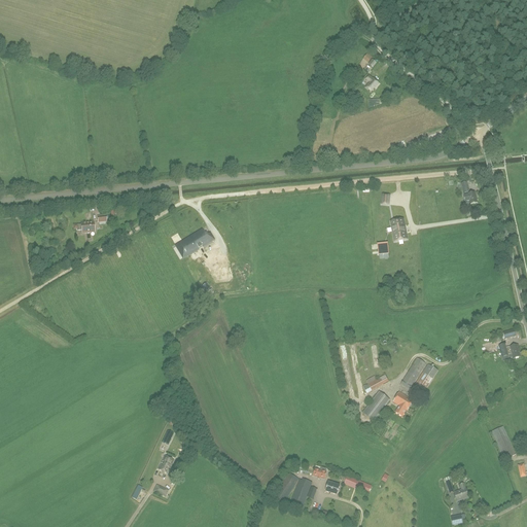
[(376,88),(379,83),(374,79),(373,79),(369,76),(365,79),(370,83),(365,88),(372,93),(376,86),(376,88)]
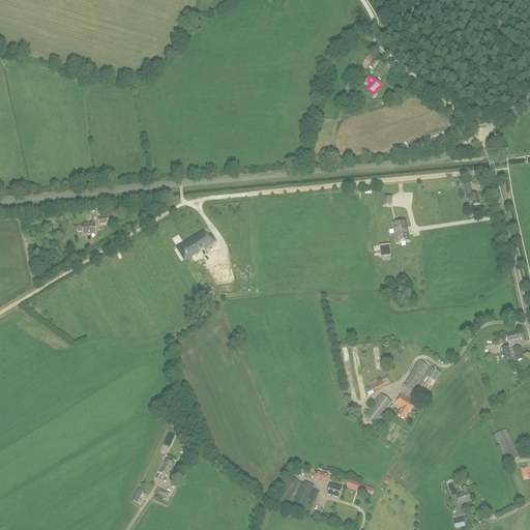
[(472,206),(480,204),(477,195),(470,196),(470,197),(467,197),(469,204),(472,204),(472,206)]
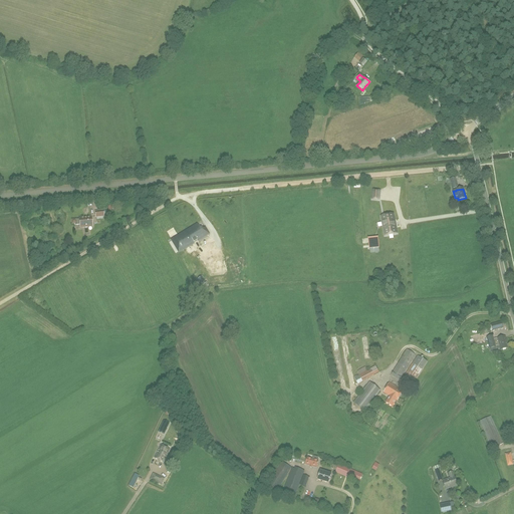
[(379,201),(380,191),(372,190),(371,200),(379,201)]
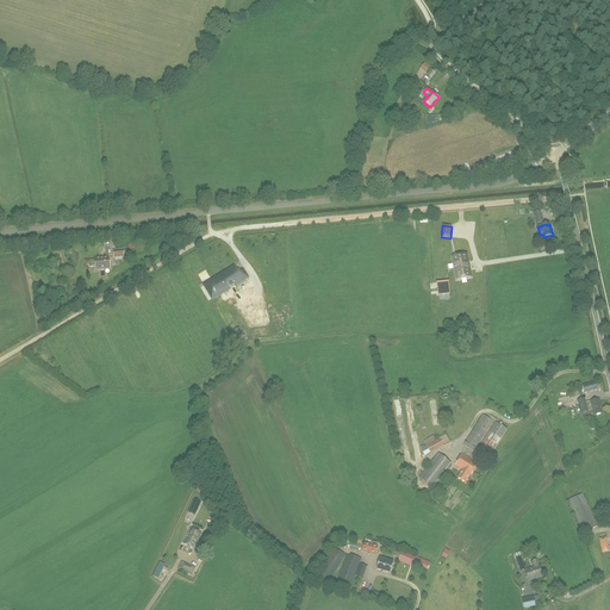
[(466,255),(453,257),(456,280),(471,278),(466,255)]
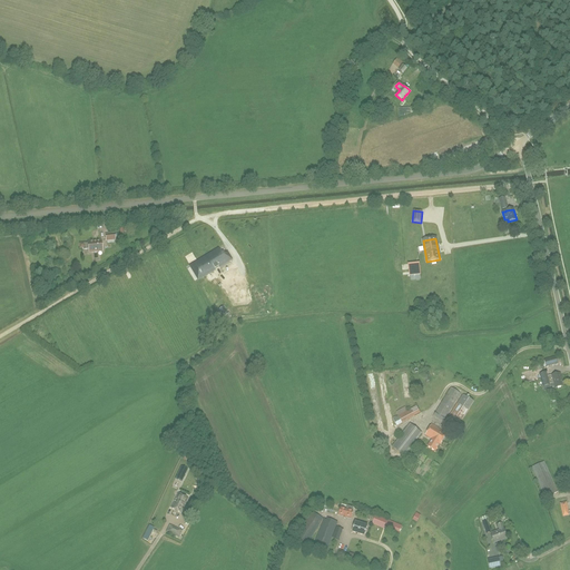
[(80,244),(80,248),(84,247),(84,249),(89,249),(89,252),(94,252),(95,253),(97,252),(98,252),(102,251),(101,242),(88,243),(88,244),(80,244)]
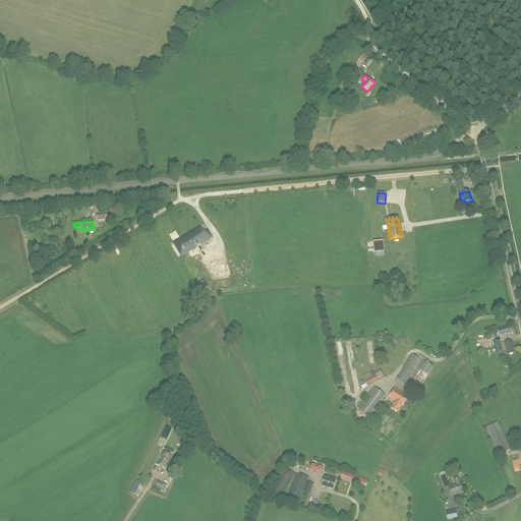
[(180,255),(207,239),(200,228),(173,244),(180,255)]
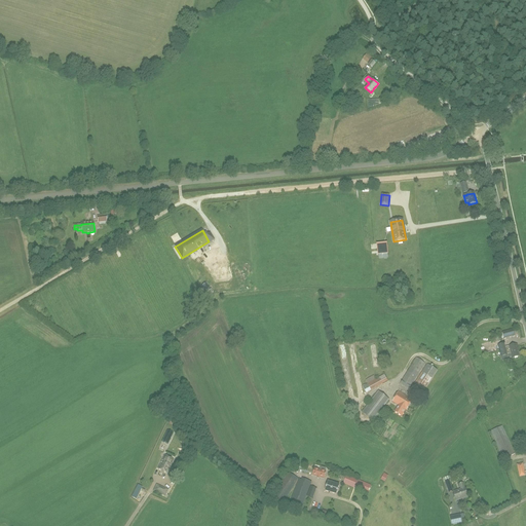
[(386,242),(377,243),(378,250),(378,254),(387,253),(386,242)]
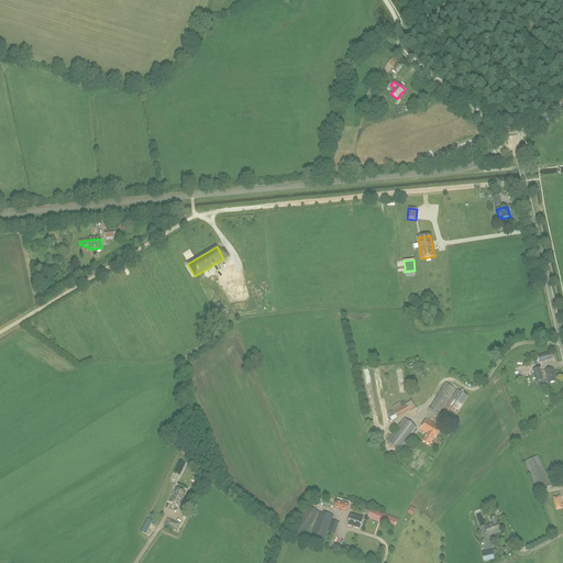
[(225,310),(220,302),(214,307),(220,313),(225,310)]
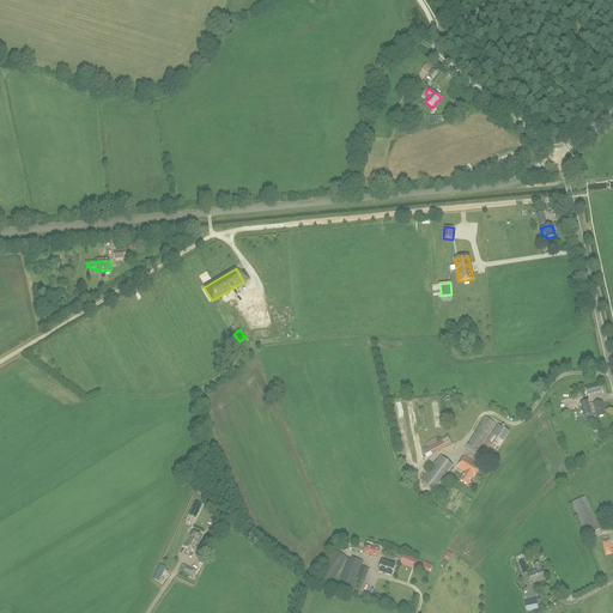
[(588,395),(600,392),(598,383),(586,388),(588,395)]
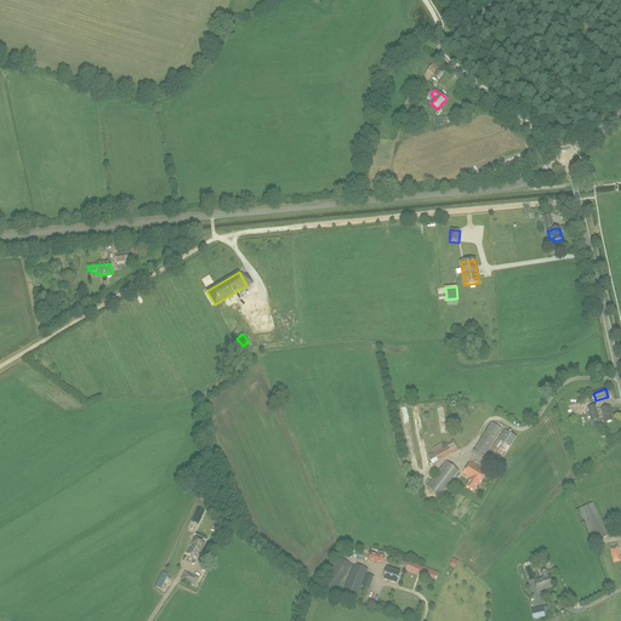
[(604,423),(615,421),(610,406),(599,410),(599,411),(597,411),(596,406),(588,409),(592,422),(599,420),(599,419),(602,419),(604,423)]
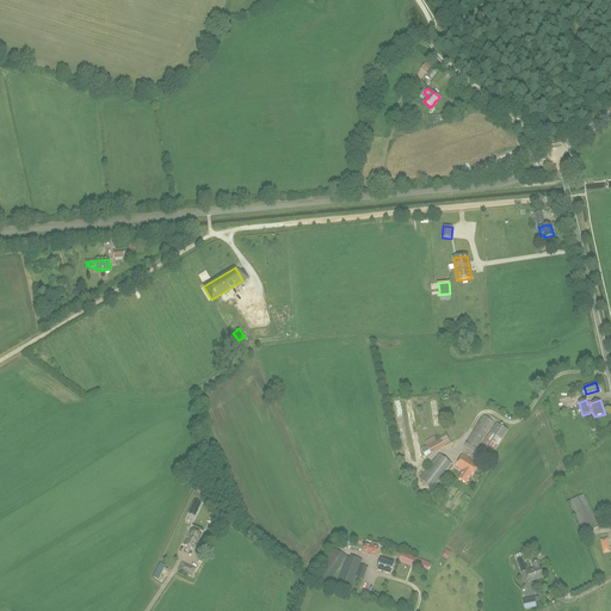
[(477,448),(493,421),(483,415),(464,446),(475,452),(477,448)]
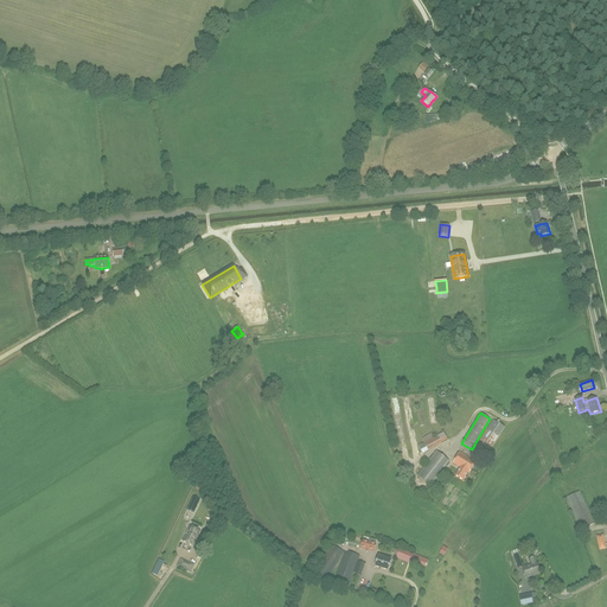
[(497,438),(503,427),(493,420),(478,445),(484,448),(493,435),(497,438)]
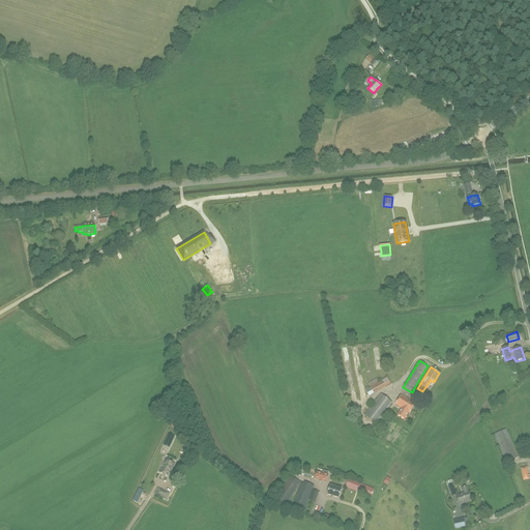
[(386,387),(390,384),(387,378),(382,380),(386,387)]
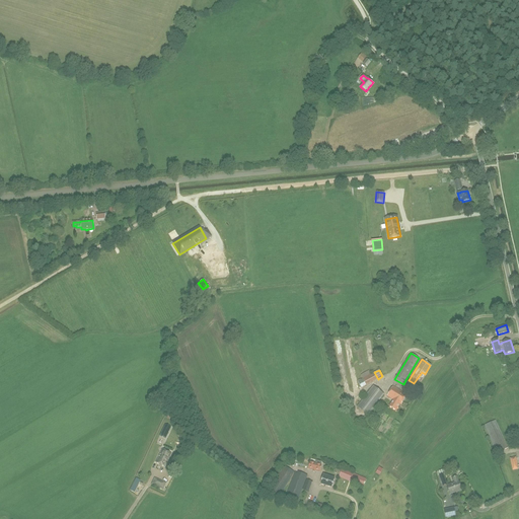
[(362,379),(371,374),(369,371),(361,375),(362,379)]
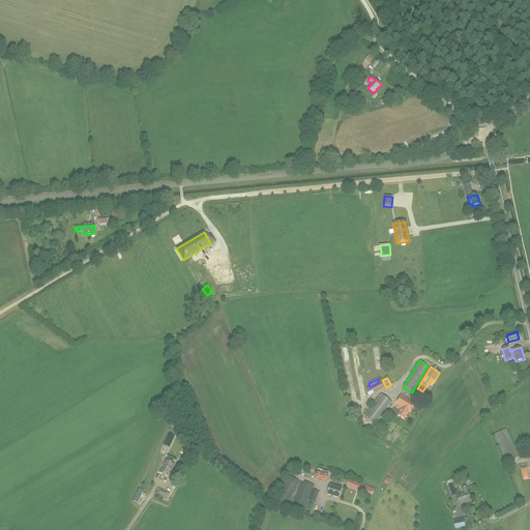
[(376,423),(392,403),(381,394),(364,415),(376,423)]
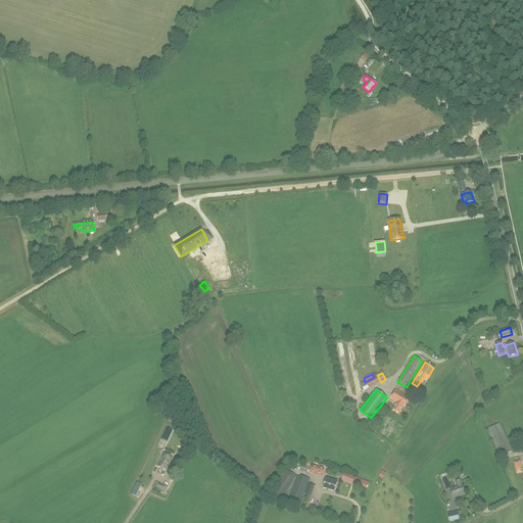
[(403,408),(410,398),(395,389),(390,399),(396,402),(392,410),(399,414),(403,408)]
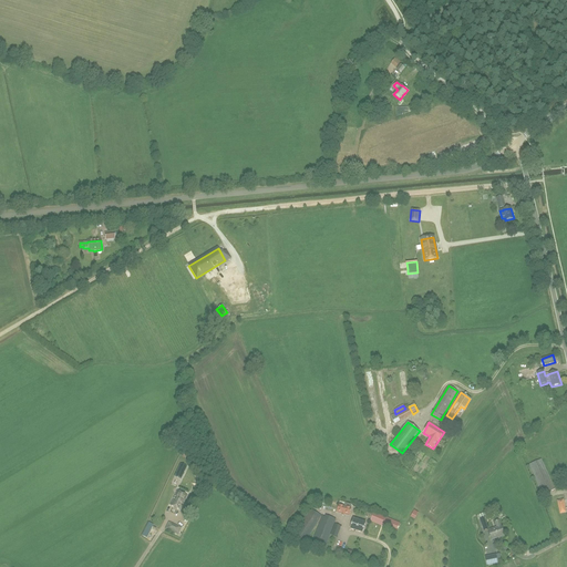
[(543,495),(555,490),(542,460),(529,465),(543,495)]
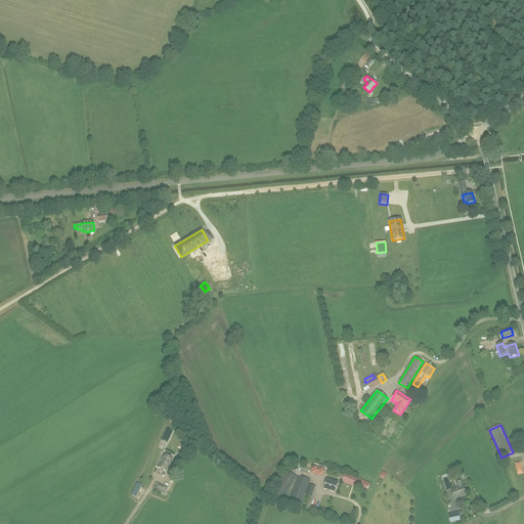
[(167,443),(172,432),(167,429),(161,440),(167,443)]
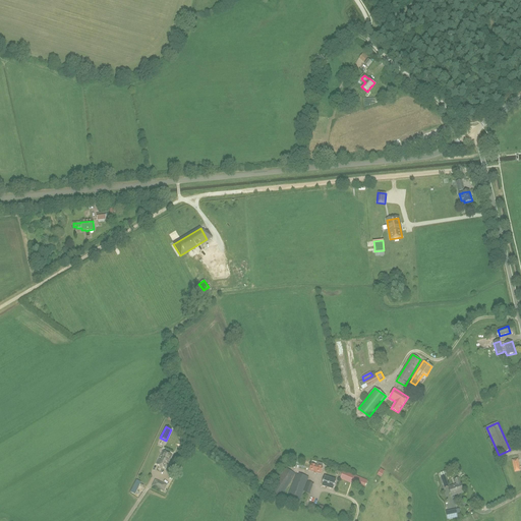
[(166,469),(172,455),(163,451),(157,464),(166,469)]
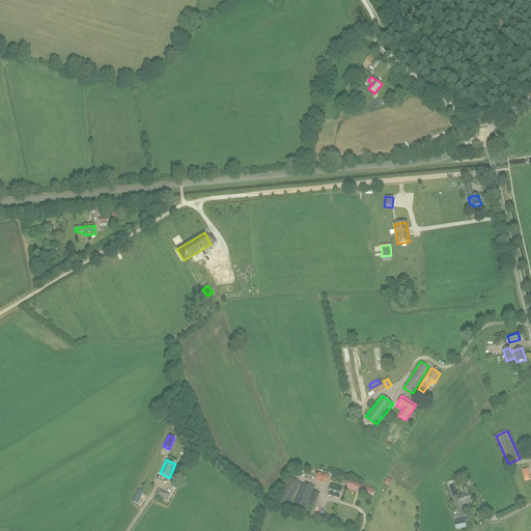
[(530,480),(528,467),(521,469),(524,482),(530,480)]
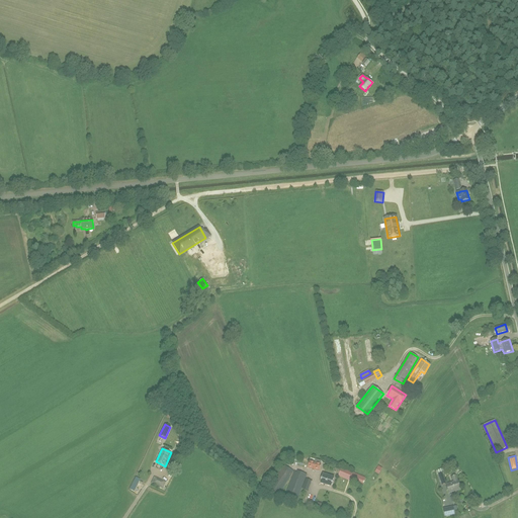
[(310,461),(308,468),(319,471),(321,464),(315,462),(310,461)]
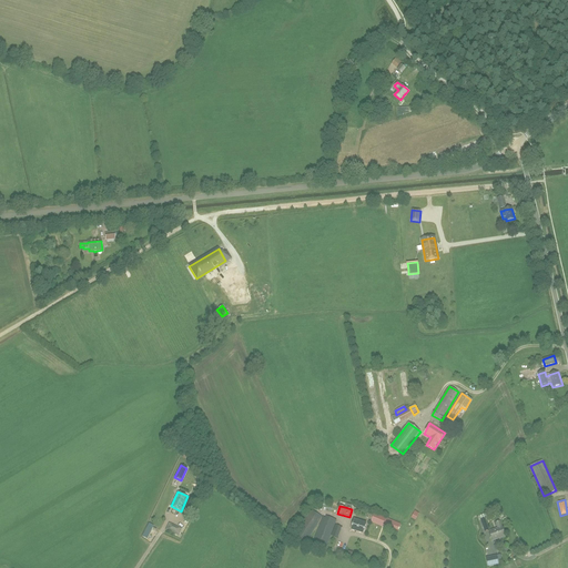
[(304,546),(322,517),(310,509),(292,538),(304,546)]
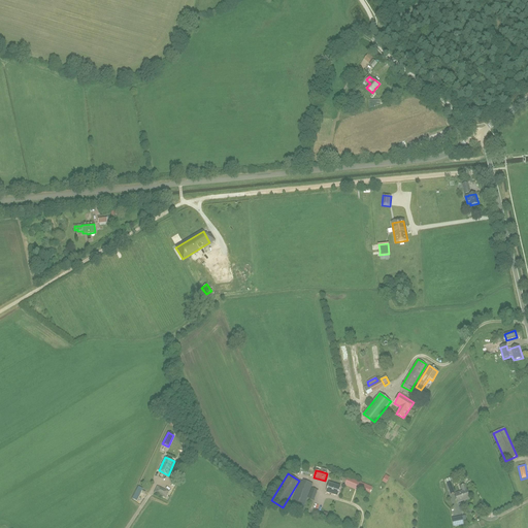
[(451,481),(451,482),(447,484),(451,494),(455,493),(452,485),(456,483),(455,480),(454,476),(450,479),(451,481)]
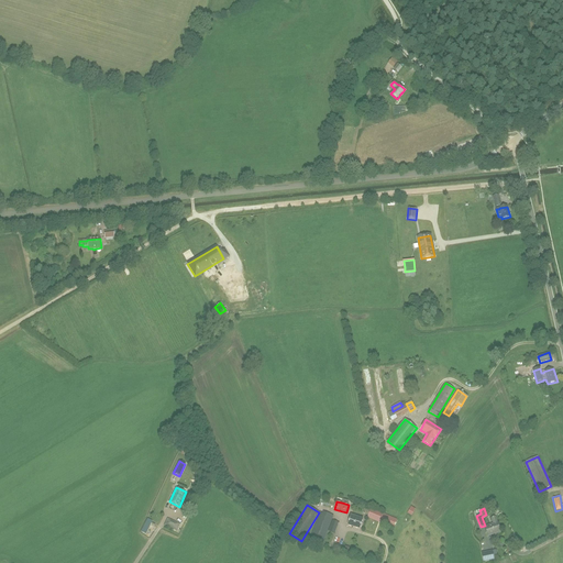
[(394,528),(397,520),(371,509),(367,517),(394,528)]
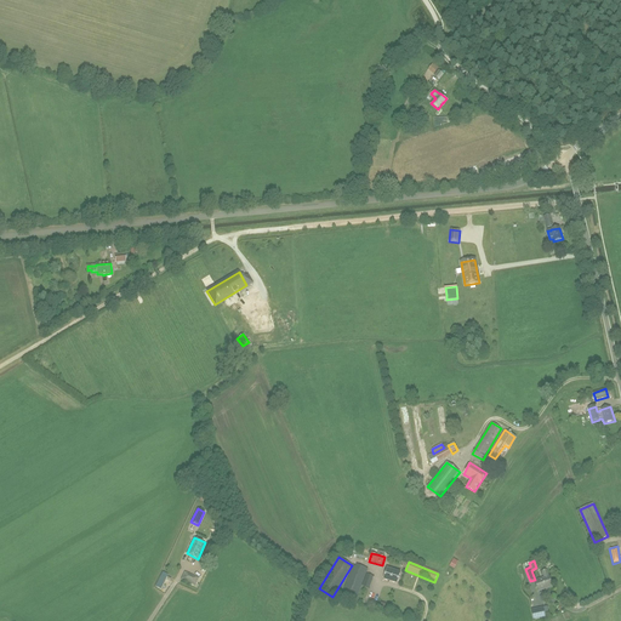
[(355,603),(357,600),(362,586),(366,574),(369,569),(357,564),(355,567),(353,565),(341,597),(355,603)]
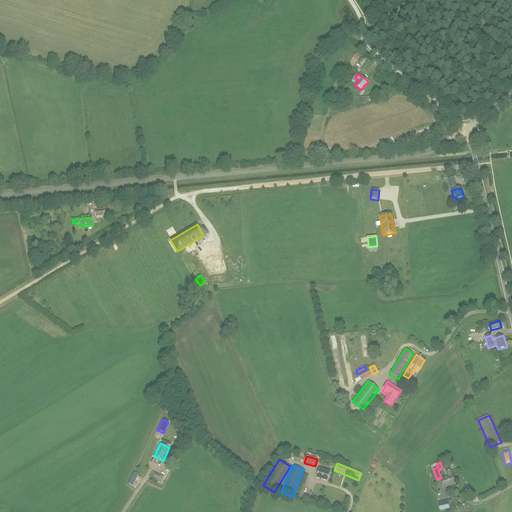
[(327,481),(330,472),(319,469),(316,478),(327,481)]
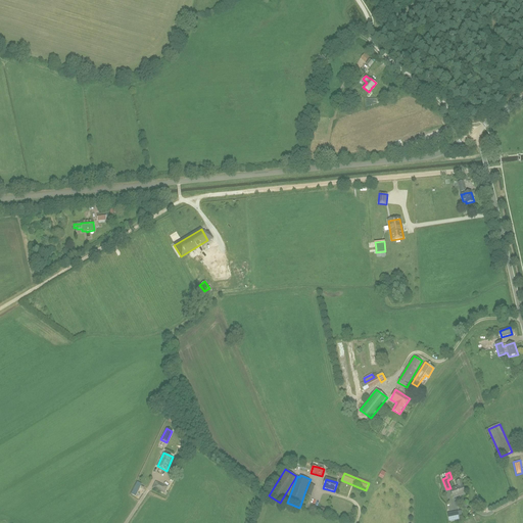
[(454,498),(465,493),(462,485),(460,480),(457,481),(459,486),(450,489),(454,498)]
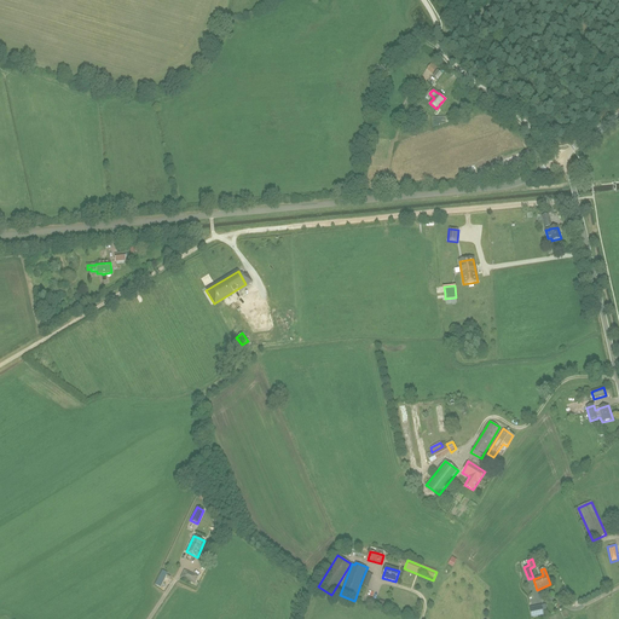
[(162,571),(155,585),(160,588),(167,573),(162,571)]
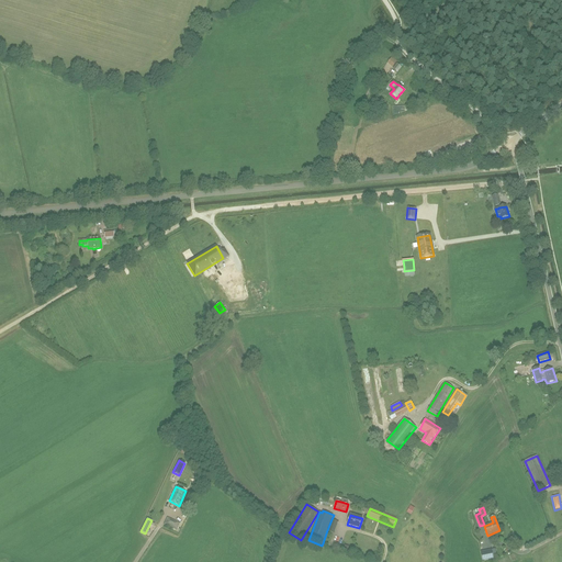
[(169,519),(166,525),(175,529),(178,524),(169,519)]
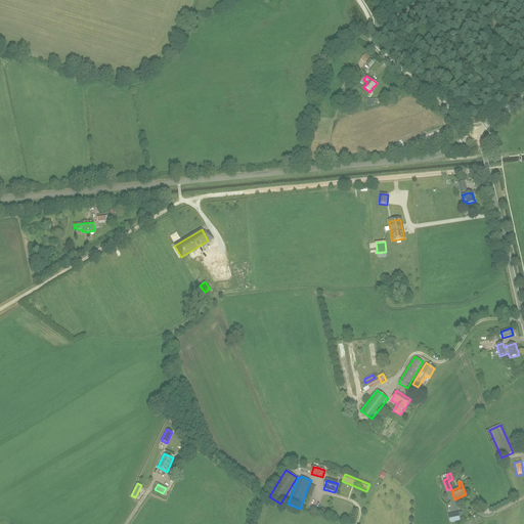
[(309,484),(305,494),(311,496),(315,486),(309,484)]
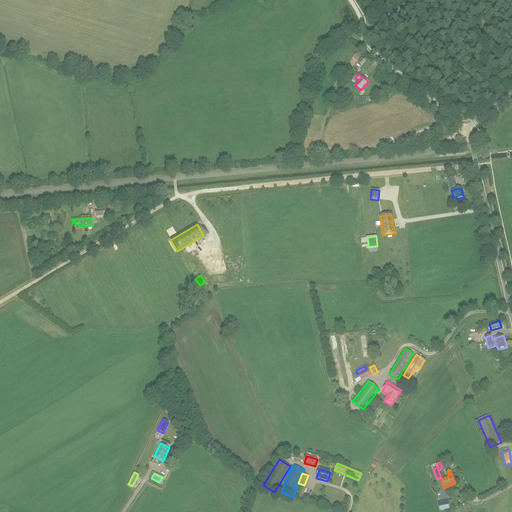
[(443,511),(450,509),(448,502),(438,504),(440,511),(443,511)]
